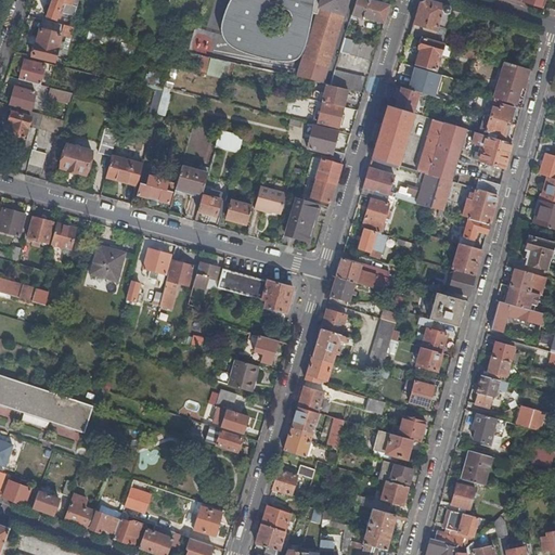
[(51,0),(46,17),(56,21),(59,14),(62,15),(66,4),(71,5),(69,9),(76,11),(79,0),(66,0),(67,0),(65,0),(51,0)]
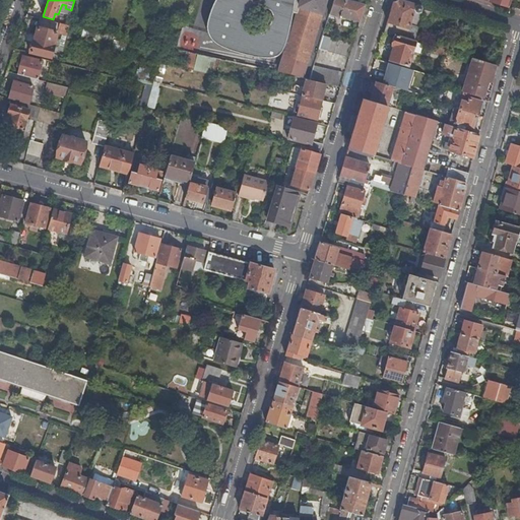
[(223,0),(211,33),(240,45),(252,0),(257,0),(297,12),(279,72),(303,77),(325,0),(223,0)]
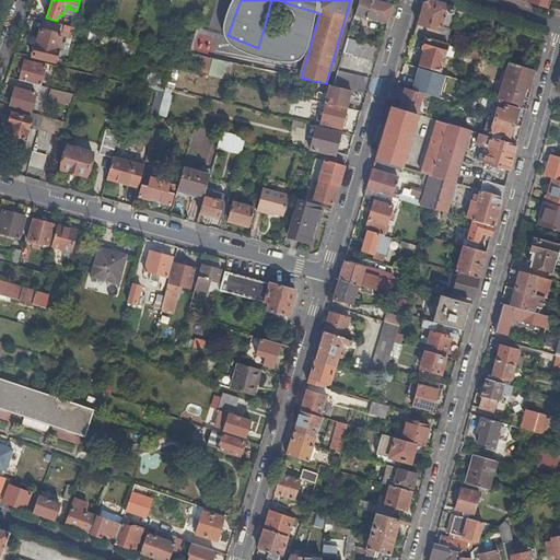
[(368,18),(387,24),(393,6),(375,0),(359,0),(356,15),(366,19),(368,18)]
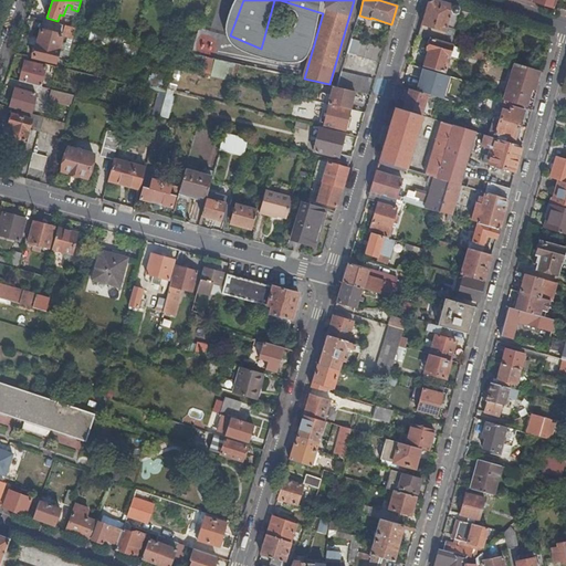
[(459,9),(458,7),(437,0),(432,0),(428,3),(418,34),(441,41),(446,27),(456,30),(457,27),(462,28),(465,20),(468,21),(470,13),(459,10),(459,9)]
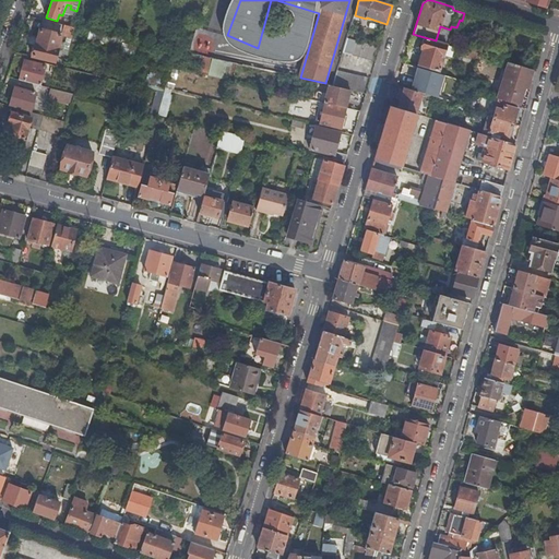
[(68,26),(43,21),(37,44),(35,44),(33,56),(56,62),(62,35),(68,36),(70,26),(68,26)]
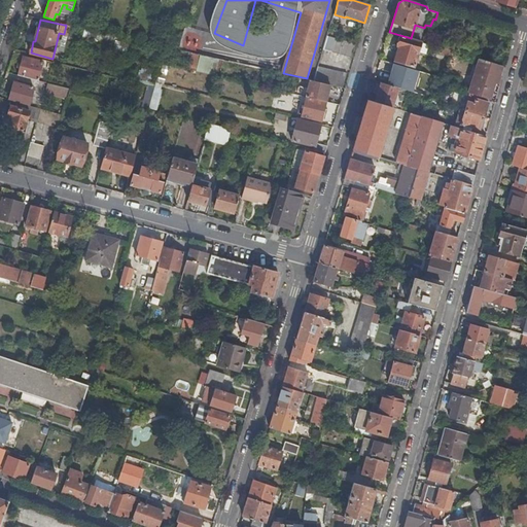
[(353,43),(327,36),(323,49),(352,58),(356,44),(353,43)]
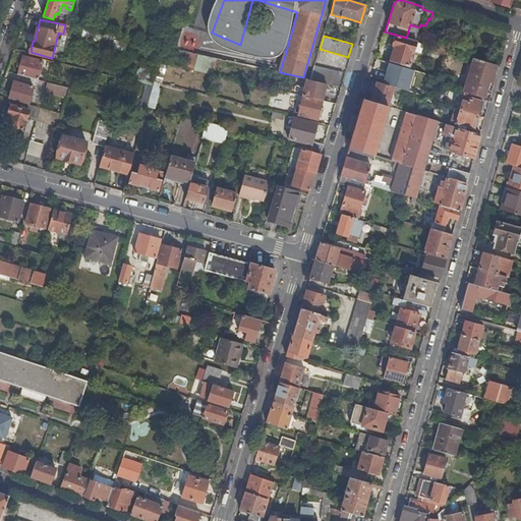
[(445,50),(447,50),(457,53),(460,44),(458,43),(459,39),(449,36),(447,43),(445,50)]
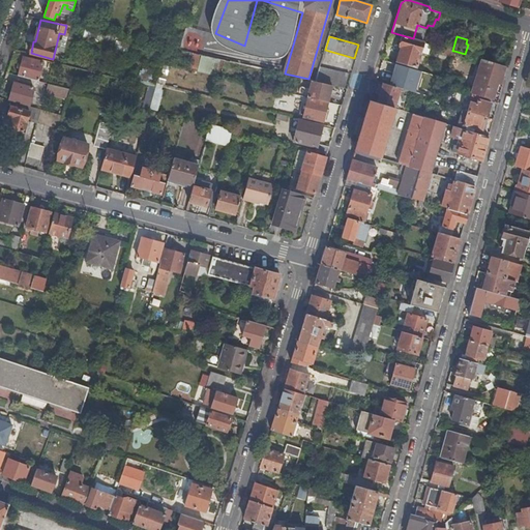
[(429,45),(404,37),(401,47),(402,48),(398,62),(404,64),(414,67),(419,51),(425,53),(429,45)]
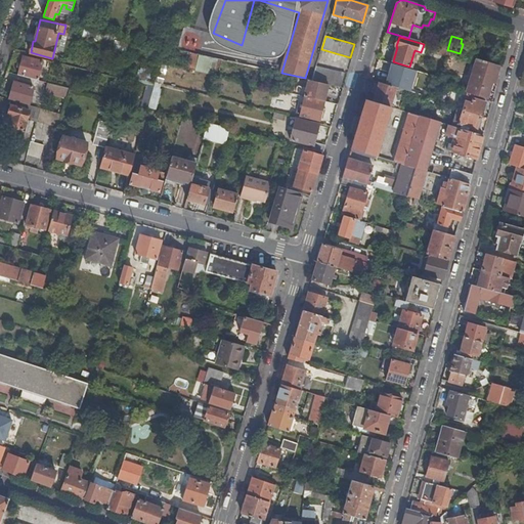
[(463,44),(460,53),(467,55),(470,46),(463,44)]
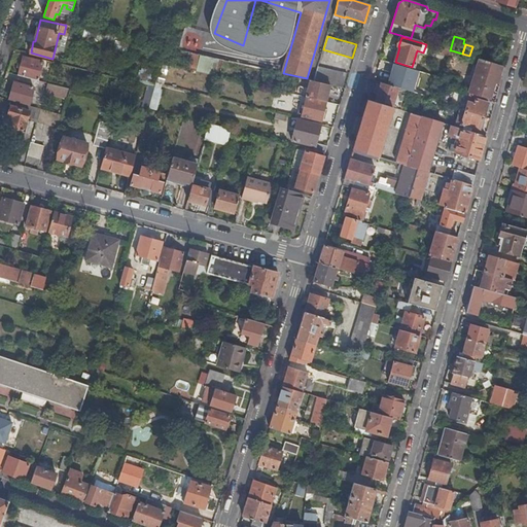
[(202,56),(199,72),(217,76),(221,61),(207,57),(202,56)]
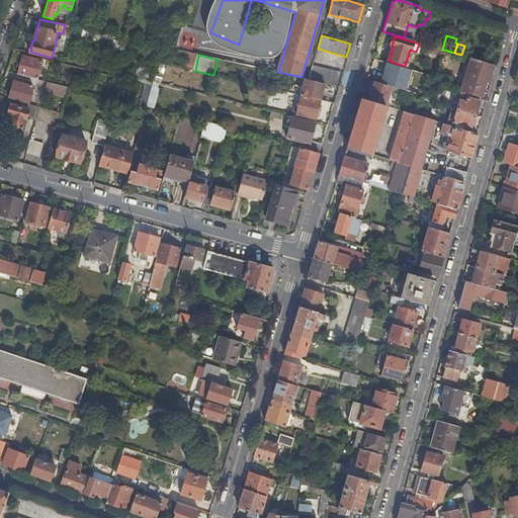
[(22,56),(18,74),(37,79),(42,61),(22,56)]
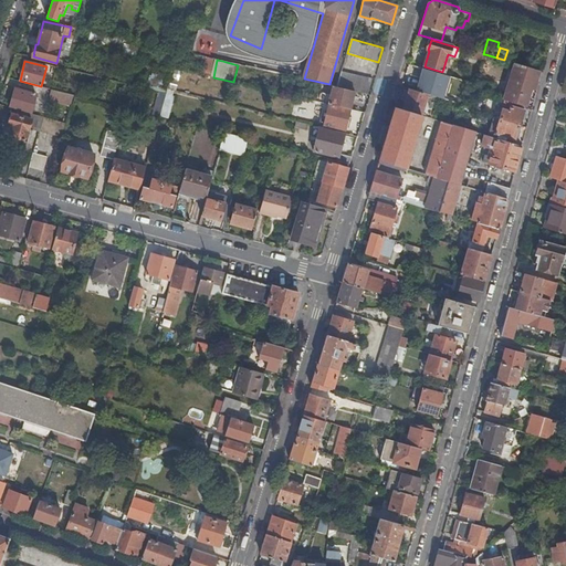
[(533,90),(538,71),(514,63),(503,100),(511,103),(516,104),(524,106),(531,88),(533,90)]
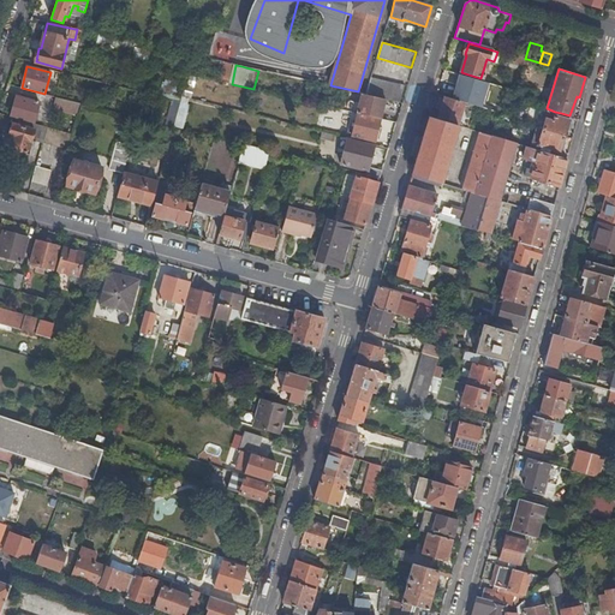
[(441,87),(448,88),(453,75),(446,72),(441,87)]
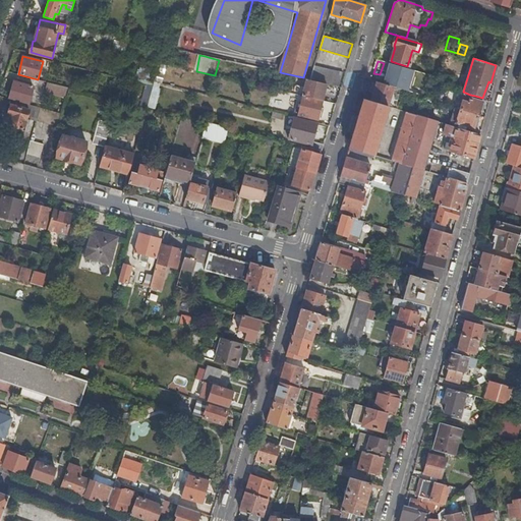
[(413,70),(390,63),(384,84),(394,88),(406,92),(413,70)]
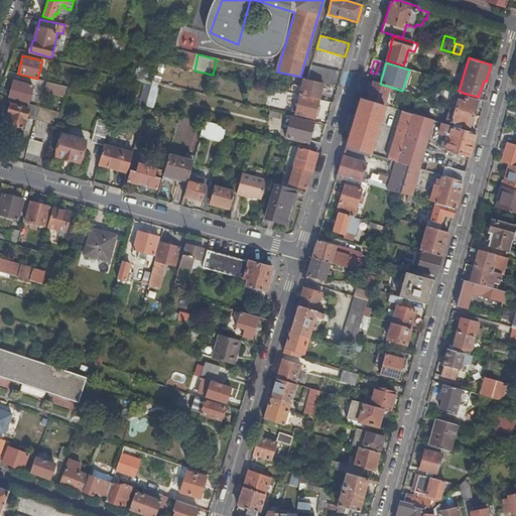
[(324,83),(336,86),(340,72),(311,65),(307,80),(324,83)]
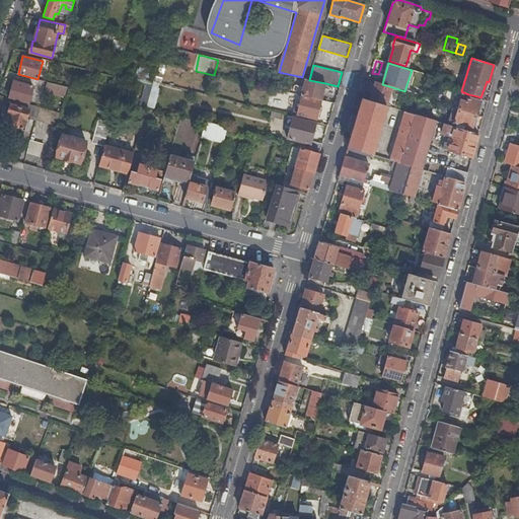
[(137,68),(133,77),(142,81),(146,71),(137,68)]
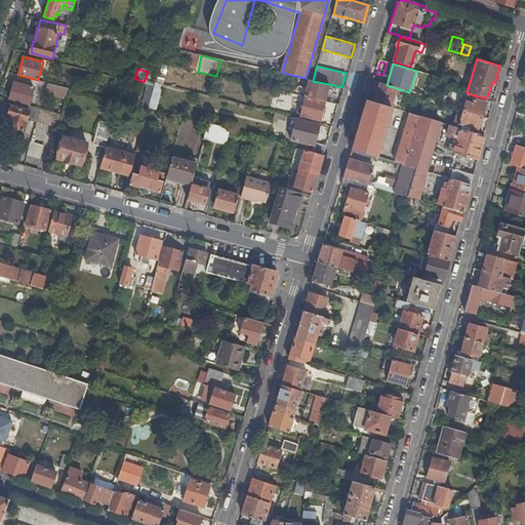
[(304,96),(325,102),(329,84),(313,81),(310,80),(308,87),(298,85),(296,94),(304,96)]
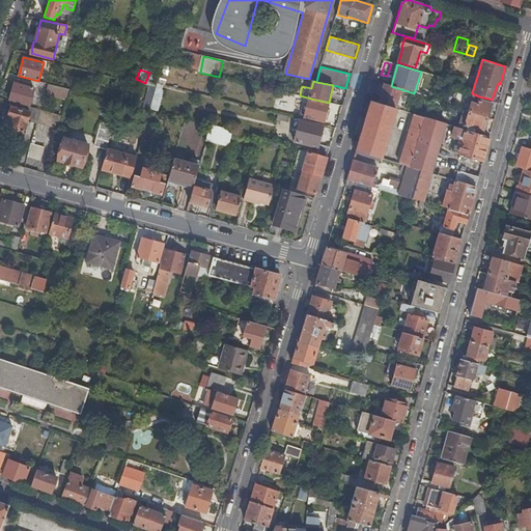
[(15,83),(9,101),(18,103),(29,106),(34,89),(15,83)]
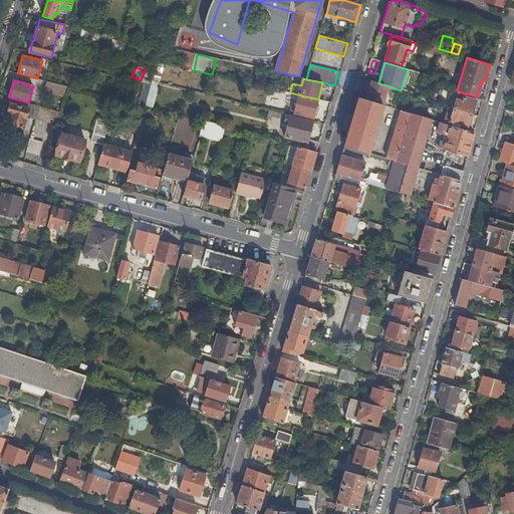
[(64,96),(67,85),(47,80),(44,90),(64,96)]
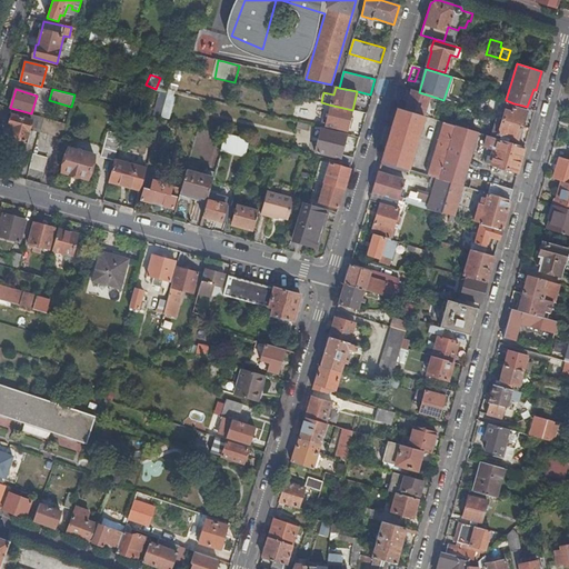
[(168,89),(167,95),(161,117),(170,119),(177,91),(168,89)]
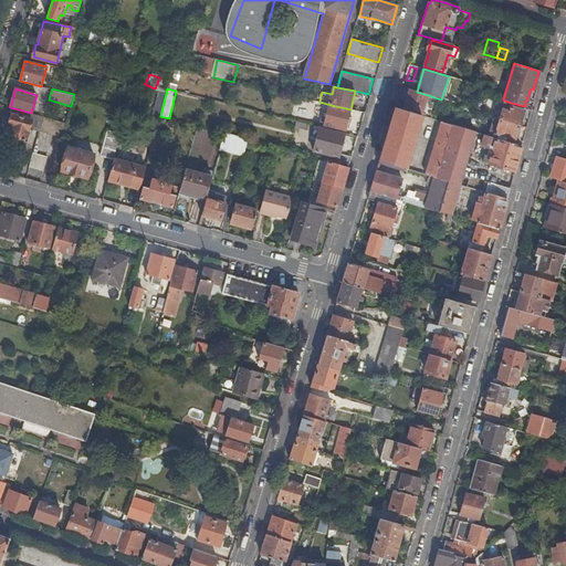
[(417,92),(409,90),(402,109),(421,116),(428,95),(417,92)]
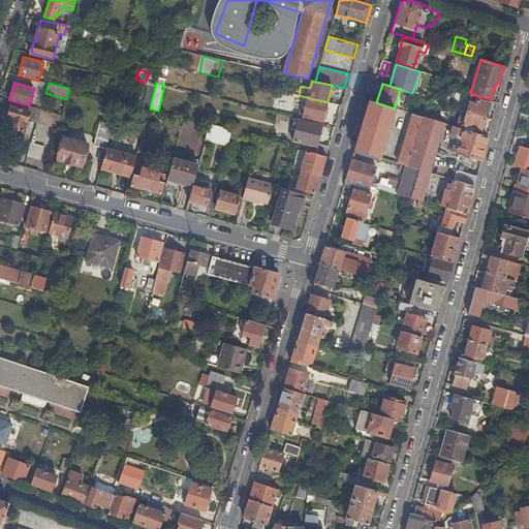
[(276,90),(263,87),(262,92),(275,95),(276,90)]
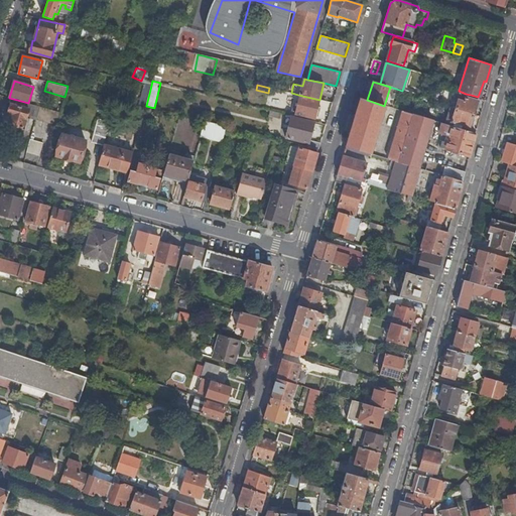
[(269,94),(268,93),(266,102),(275,104),(277,96),(278,90),(270,88),(269,94)]
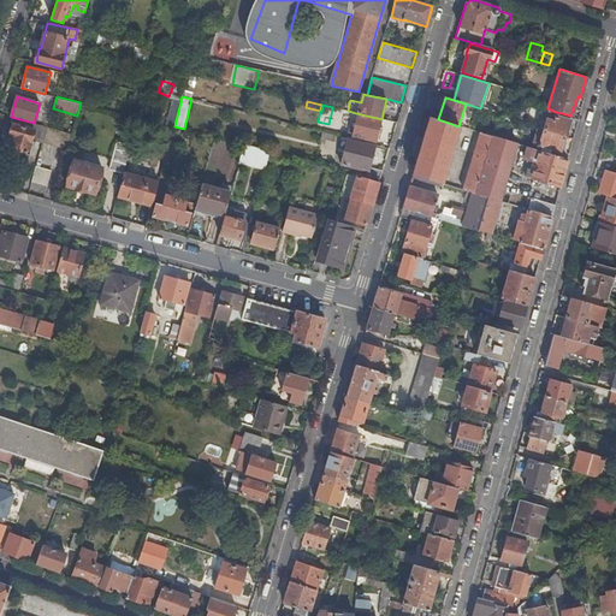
[(543,130),(564,136),(570,122),(561,118),(562,113),(556,112),(554,120),(546,118),(546,120),(543,130)]
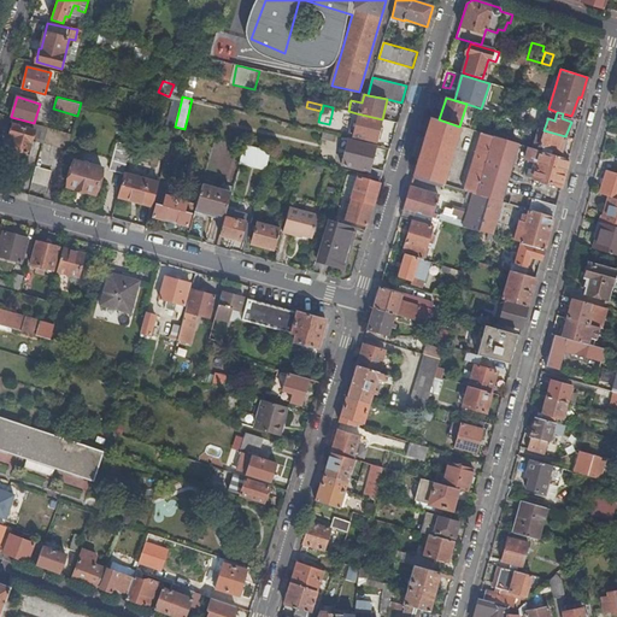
[(376,141),(382,119),(357,113),(356,117),(358,118),(353,135),(376,141)]
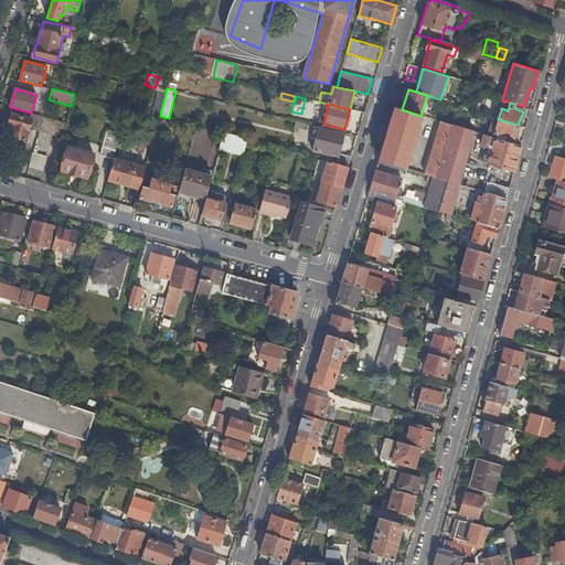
[(402,109),(395,108),(379,161),(405,169),(420,116),(402,109)]
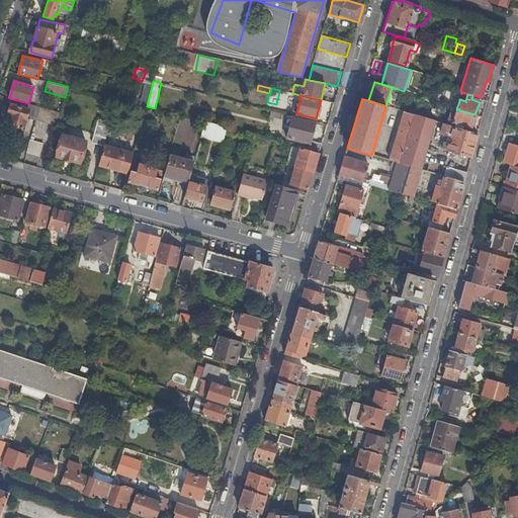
[(451,107),(456,109),(459,101),(453,99),(451,107)]
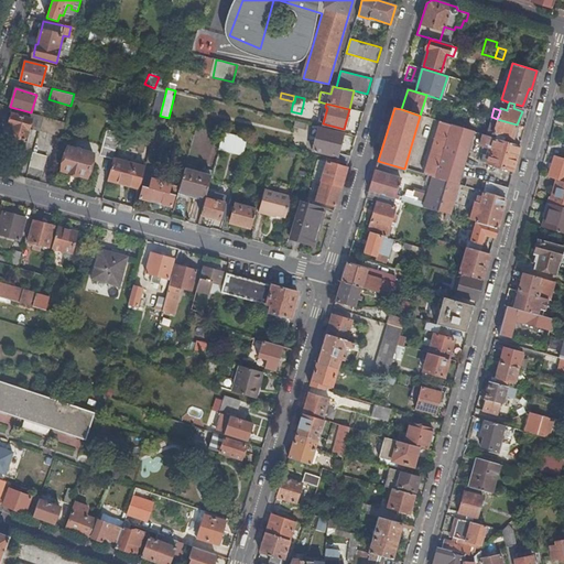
[(31,112),(19,109),(17,115),(12,114),(9,125),(12,126),(10,136),(26,140),(28,136),(31,137),(33,129),(40,130),(40,131),(44,117),(31,112)]
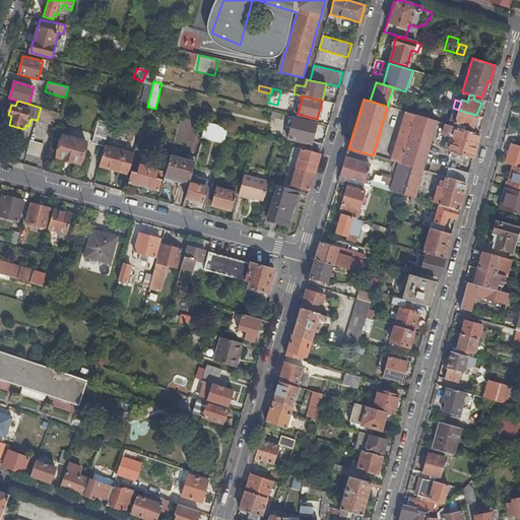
[(37,121),(57,126),(61,113),(41,108),(37,121)]
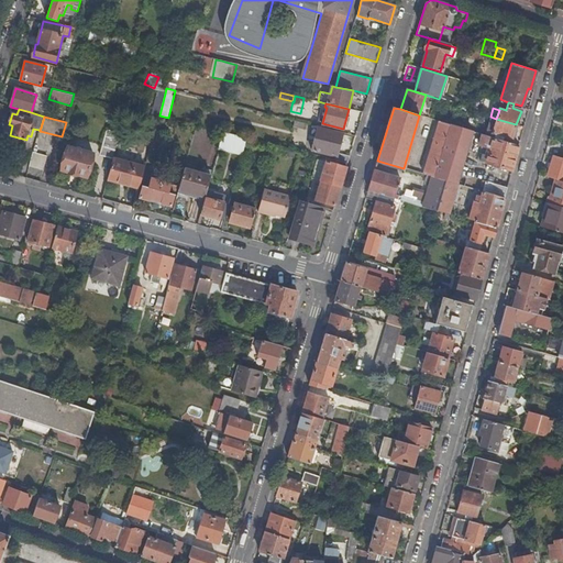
[(490,117),(484,135),(490,138),(496,119),(490,117)]
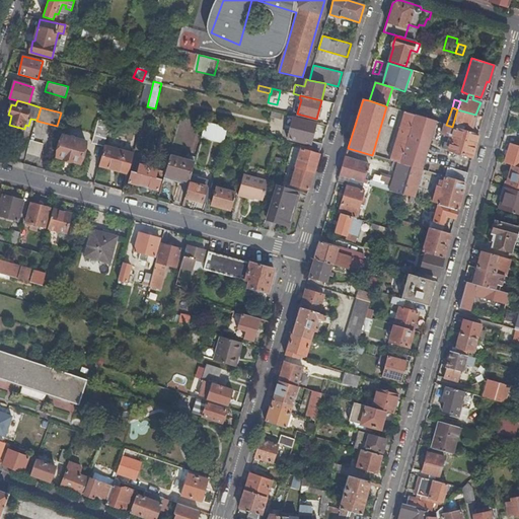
[(452,127),(462,130),(463,126),(471,128),(475,115),(457,109),(452,127)]
